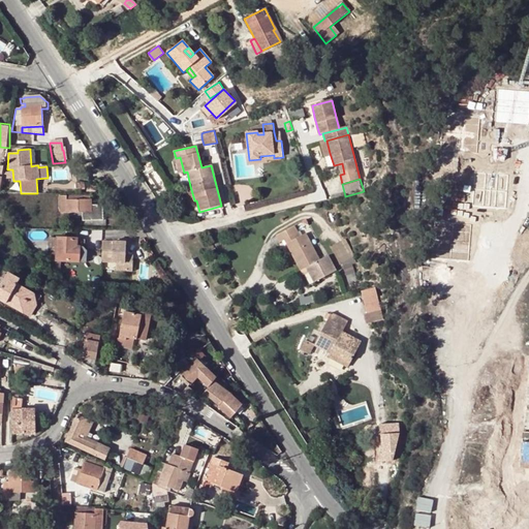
[(189,201),(194,200),(190,186),(185,187),(189,201)]
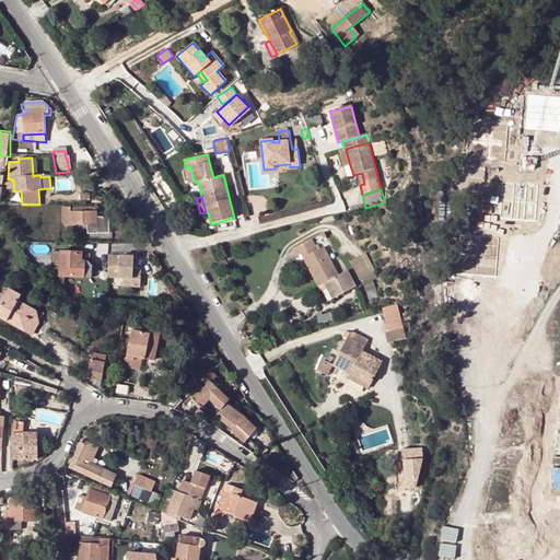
[(63,225),(71,224),(86,224),(88,230),(88,234),(104,234),(104,240),(113,240),(112,234),(109,234),(109,218),(97,218),(97,208),(70,209),(70,208),(63,208),(63,225)]
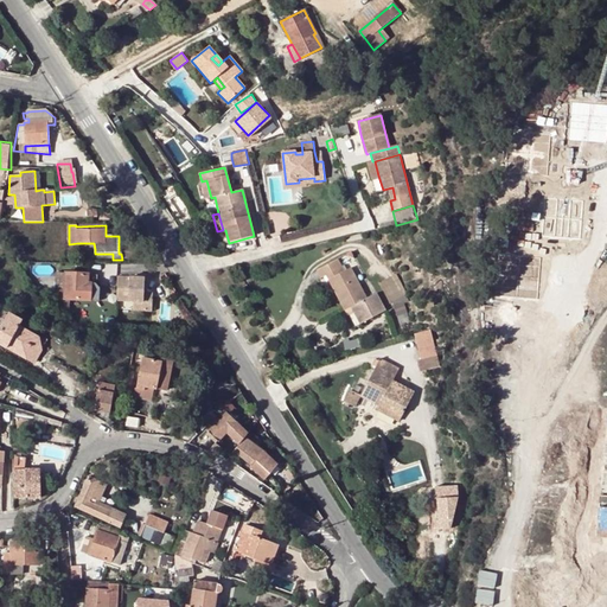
[(321,279),(326,276),(342,268),(337,260),(317,272),(321,279)]
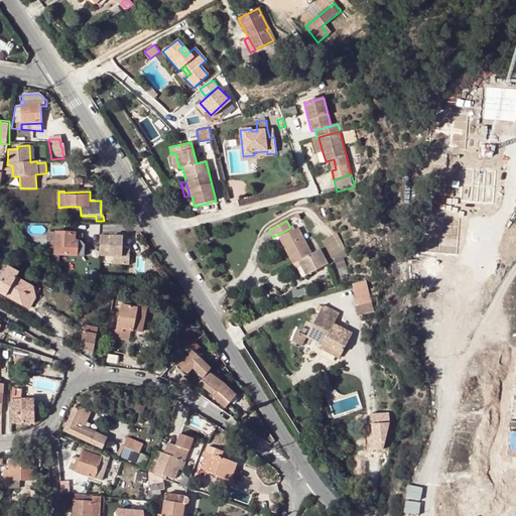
[(277,235),(279,239),(292,231),(290,228),(277,235)]
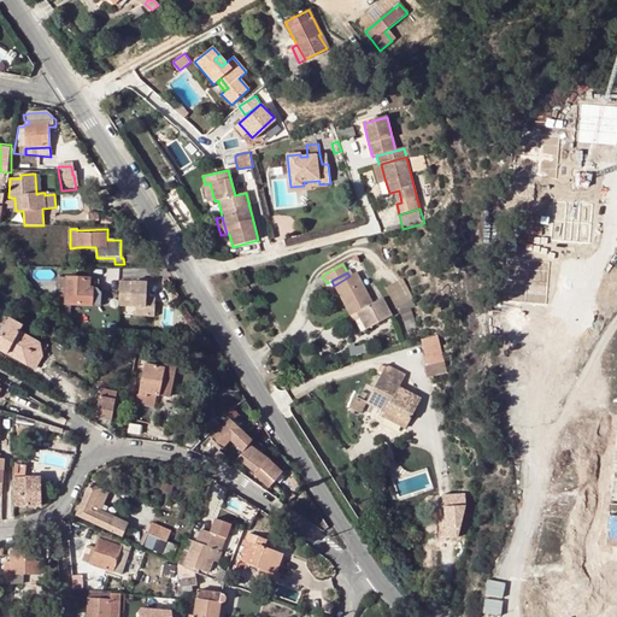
[(357,312),(371,304),(356,274),(350,276),(334,286),(351,316),(357,312)]
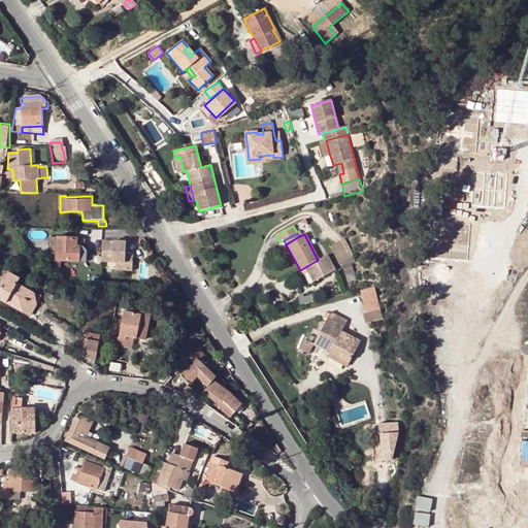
[(79,263),(80,248),(76,248),(76,239),(58,237),(57,239),(50,239),(48,267),(57,267),(57,262),(79,263)]
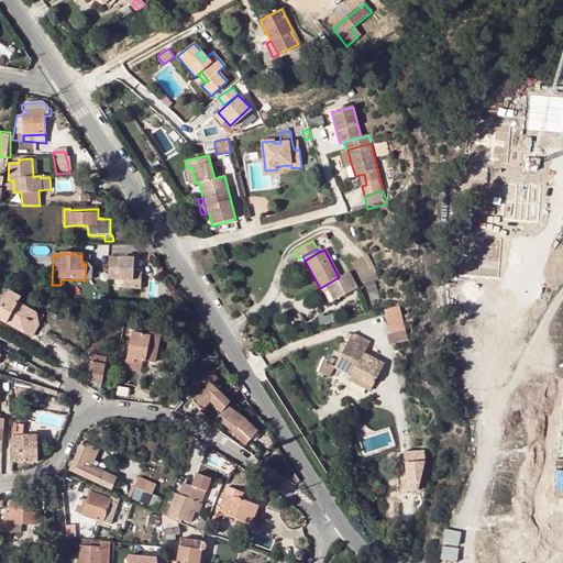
[(366,286),(381,279),(370,253),(354,260),(366,286)]
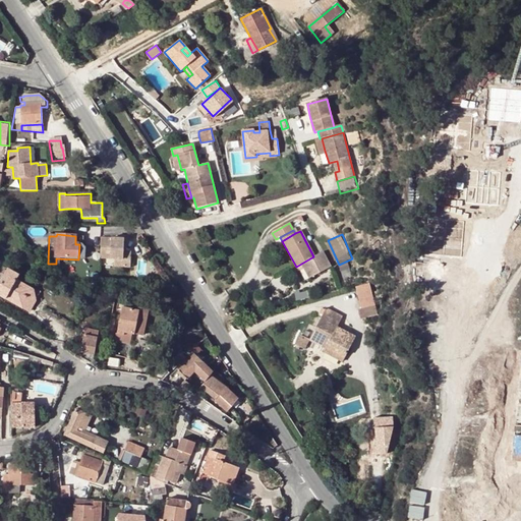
[(124,238),(102,237),(101,258),(110,258),(122,258),(122,267),(130,268),(131,251),(123,251),(124,238)]
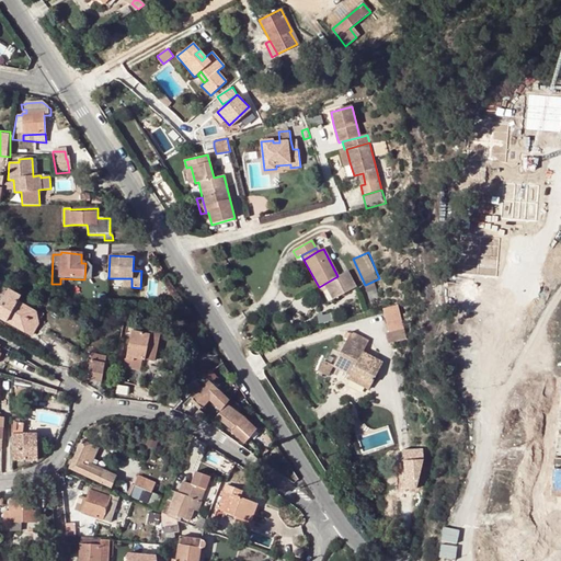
[(324,284),(334,300),(357,288),(348,271),(338,276),(324,284)]
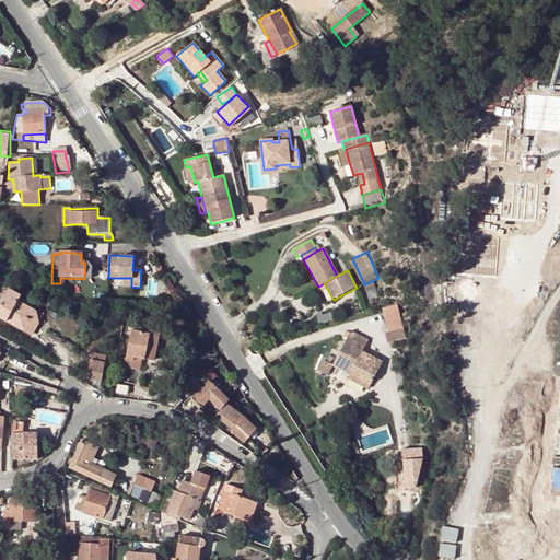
[(131,287),(131,278),(118,278),(118,286),(131,287)]
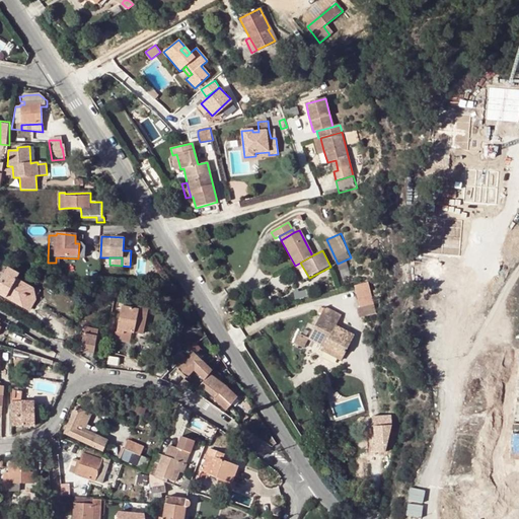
[(29,296),(34,289),(17,279),(19,275),(8,268),(0,281),(0,293),(20,305),(26,294),(29,296)]
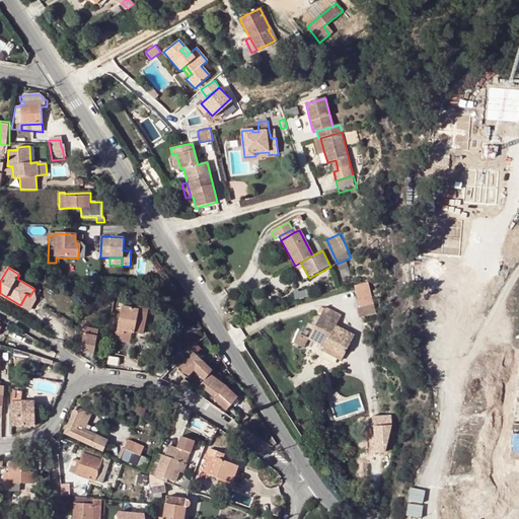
[(360,307),(374,303),(368,282),(355,286),(360,307)]
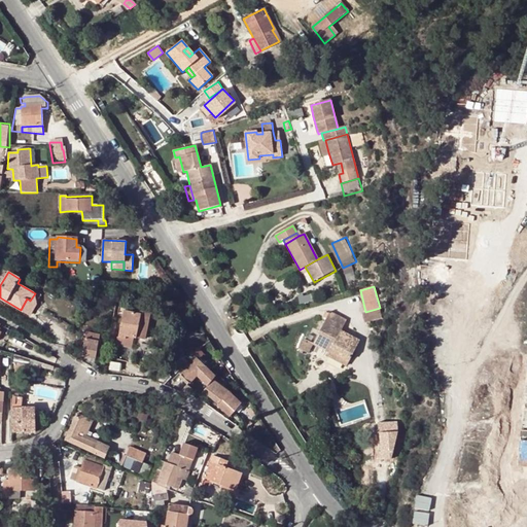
[(36,303),(35,293),(30,301),(27,299),(21,310),(30,315),(36,303)]
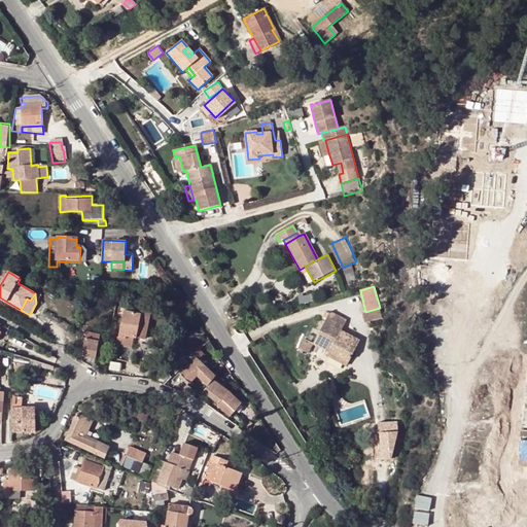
[(383,318),(380,308),(365,312),(362,313),(365,323),(383,318)]
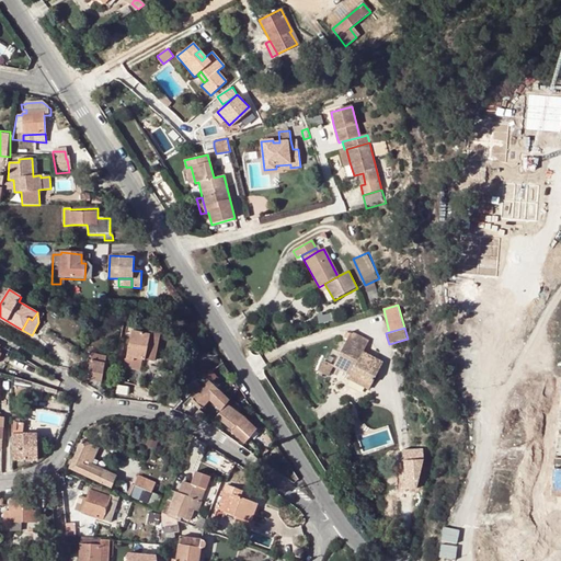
[(146,362),(151,335),(133,332),(127,361),(134,362),(135,358),(144,361),(146,362)]
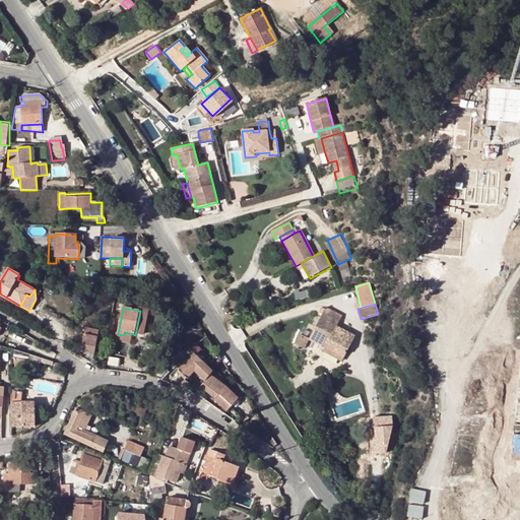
[(140,309),(140,311),(135,335),(144,337),(150,311),(140,309)]
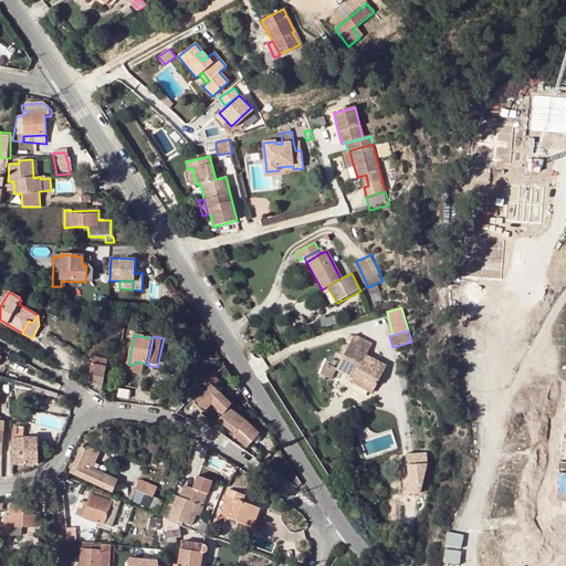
[(355,377),(376,387),(386,367),(366,356),(371,345),(354,336),(336,370),(354,379),(355,377)]
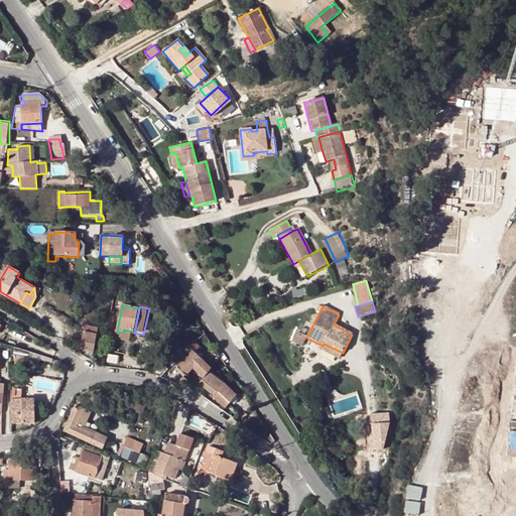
[(84,333),(98,336),(99,330),(85,327),(84,333)]
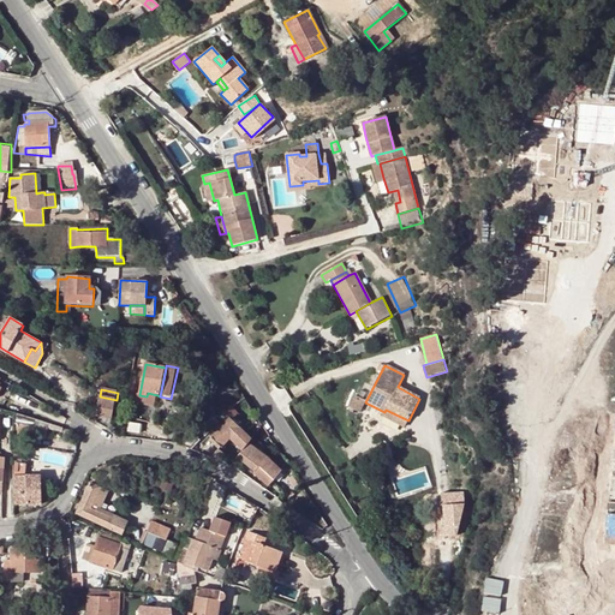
[(147,396),(139,395),(137,405),(155,408),(157,395),(148,393),(147,396)]
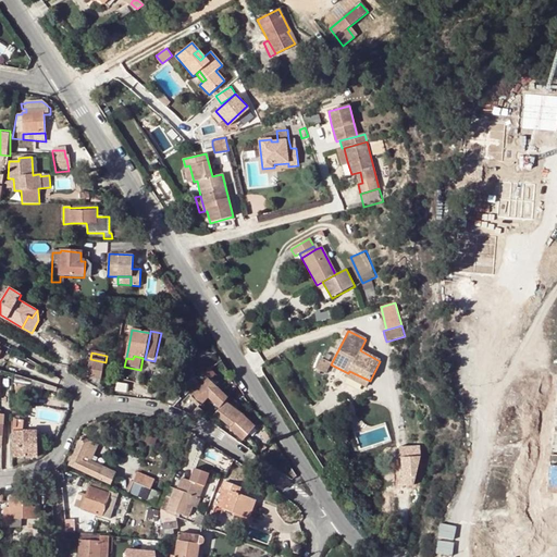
[(102,379),(106,362),(90,359),(87,376),(102,379)]
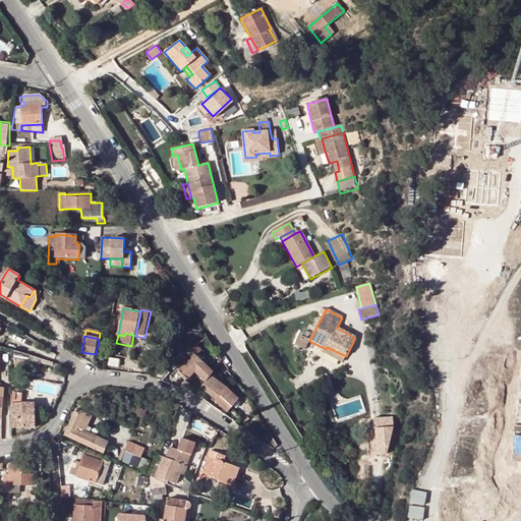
[(172,346),(177,353),(181,350),(176,343),(172,346)]
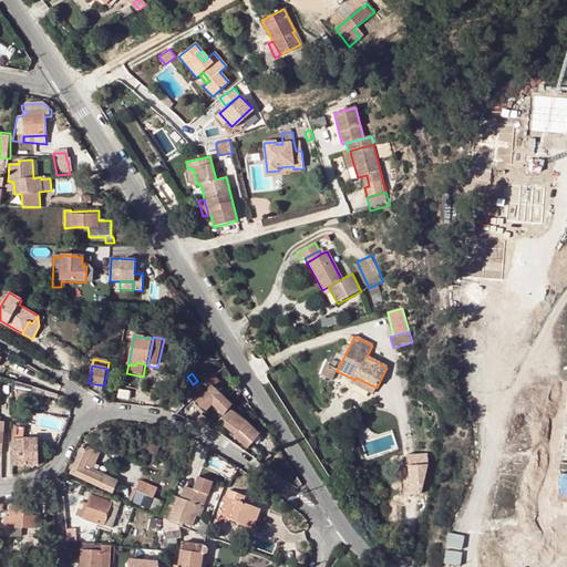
[(373,394),(377,388),(356,378),(354,380),(352,383),(373,394)]
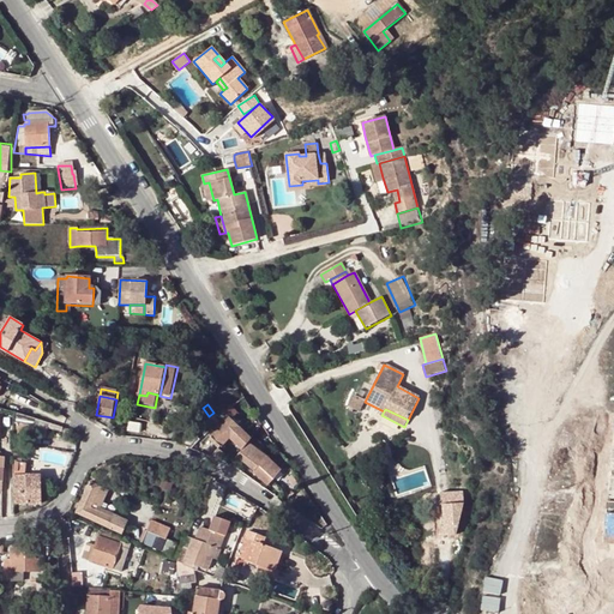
[(34,426),(35,419),(16,413),(14,423),(16,423),(34,426)]
